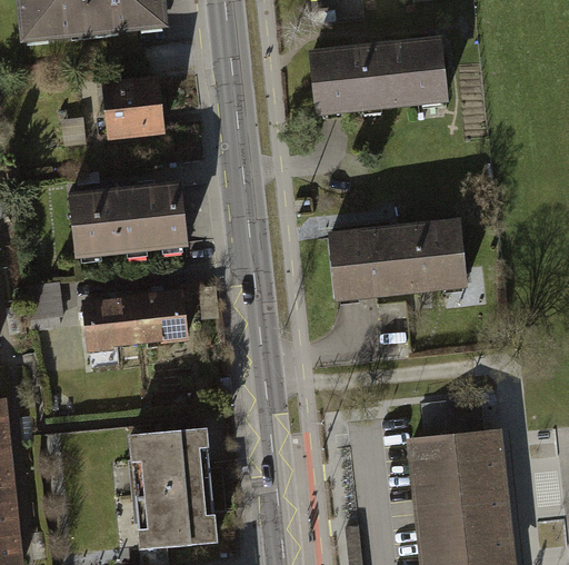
[(162,32),(159,0),(9,0),(15,45),(162,32)]
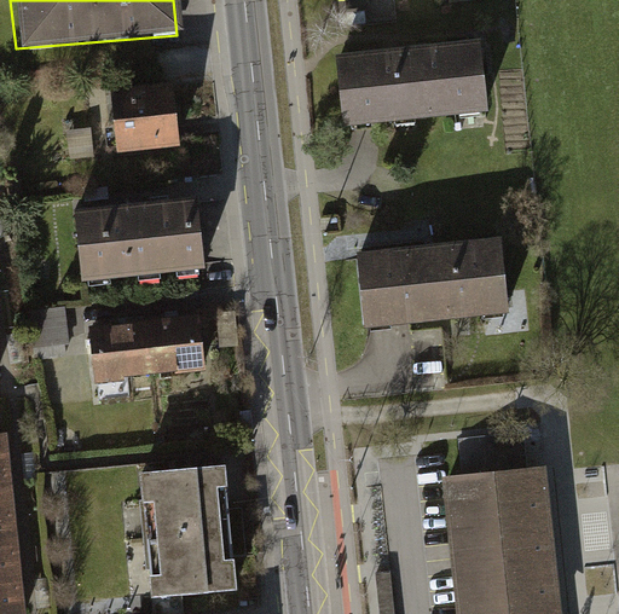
[(489,111),(480,38),(335,53),(342,126),(489,111)]
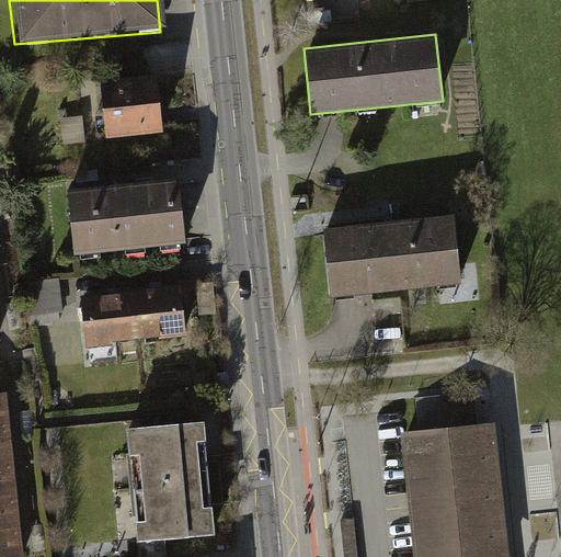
[(158,135),(151,77),(96,83),(103,140),(158,135)]
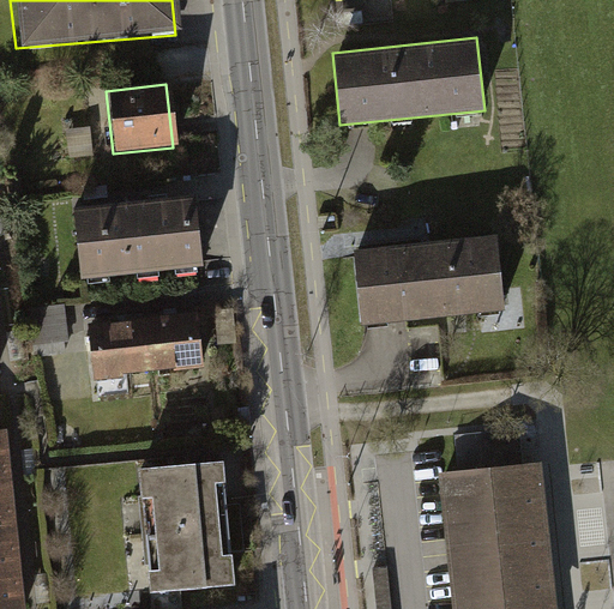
[(197,266),(191,198),(73,207),(78,275),(197,266)]
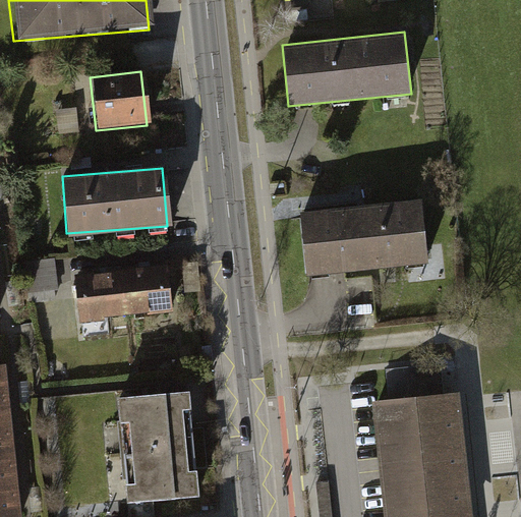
[(427,265),(420,203),(298,216),(304,278),(427,265)]
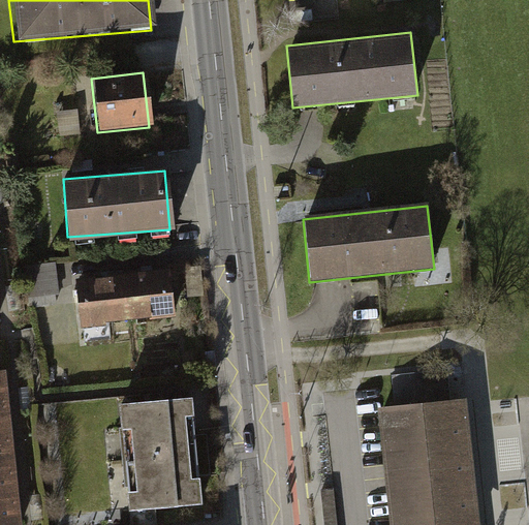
[(58,264),(24,267),(27,297),(61,294),(58,264)]
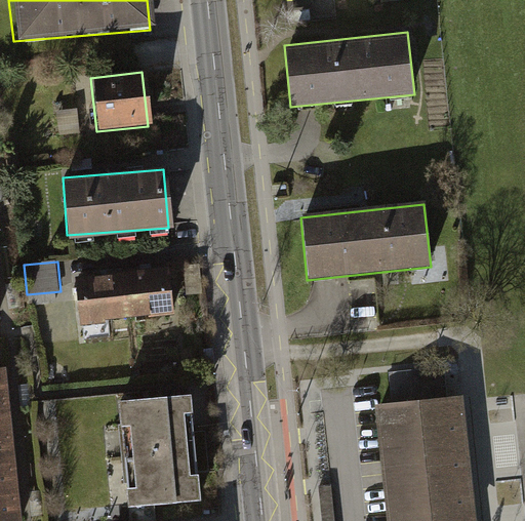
[(174,313),(169,265),(120,271),(126,318),(174,313)]
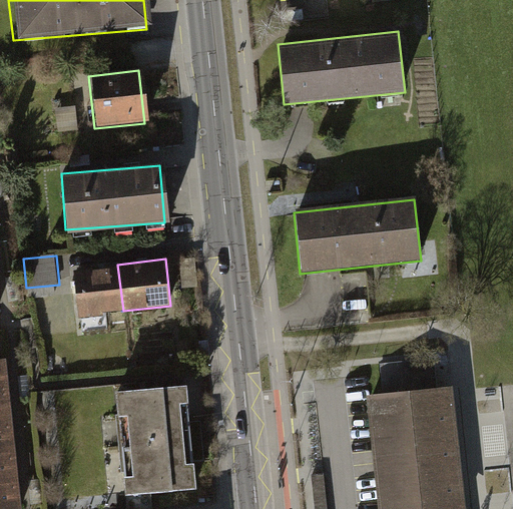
[(123,311),(117,265),(70,270),(76,317),(123,311)]
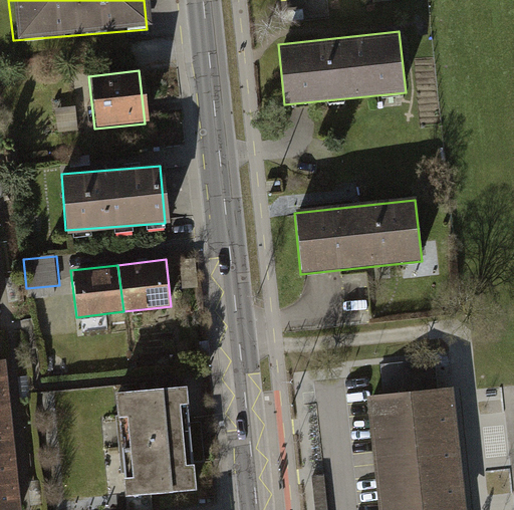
[(0,386),(9,386),(6,354),(0,354),(0,386)]
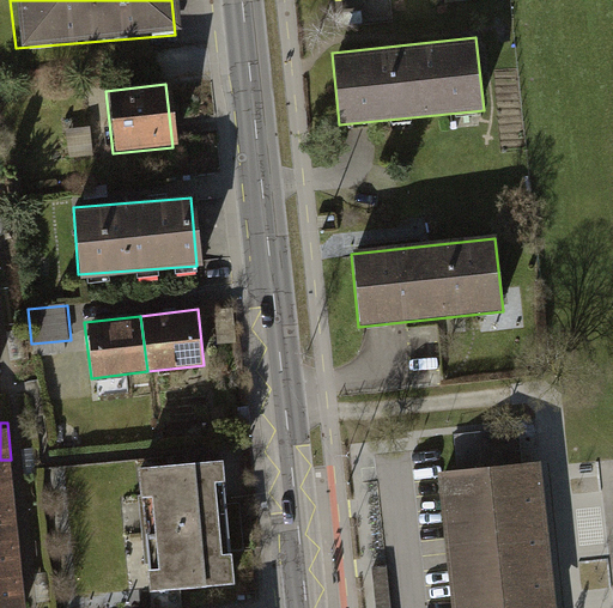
[(551,607),(536,463),(536,460),(521,462),(517,426),(459,432),(462,468),(445,469),(460,607),(551,607)]
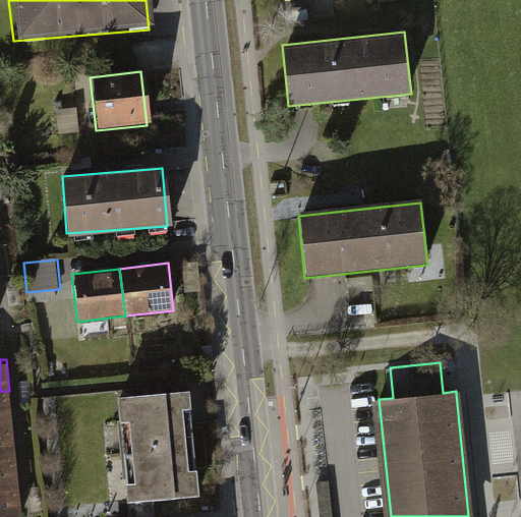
[(198,496),(190,390),(116,396),(124,501),(198,496)]
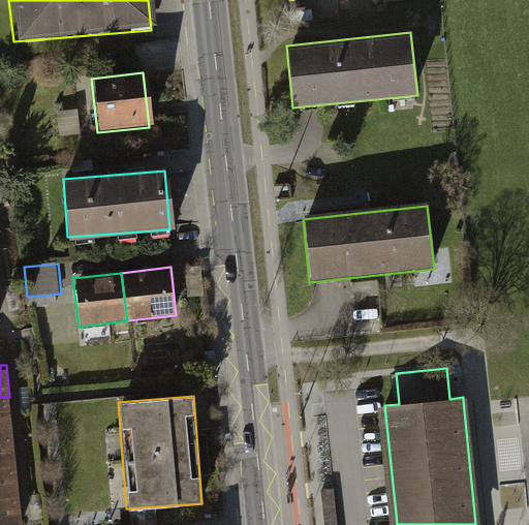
[(0,397),(0,430),(12,429),(9,397),(0,397)]
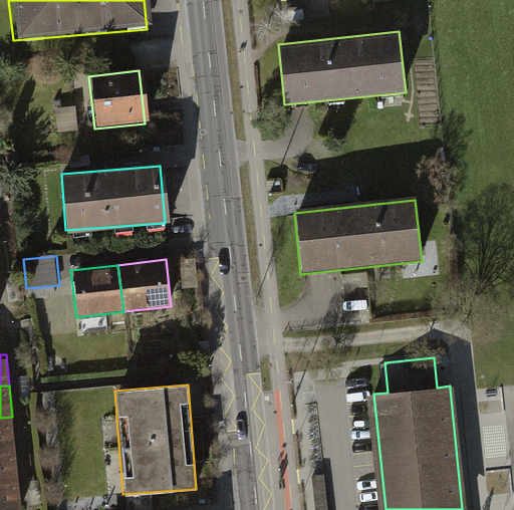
[(0,418),(0,449),(15,448),(12,417),(0,418)]
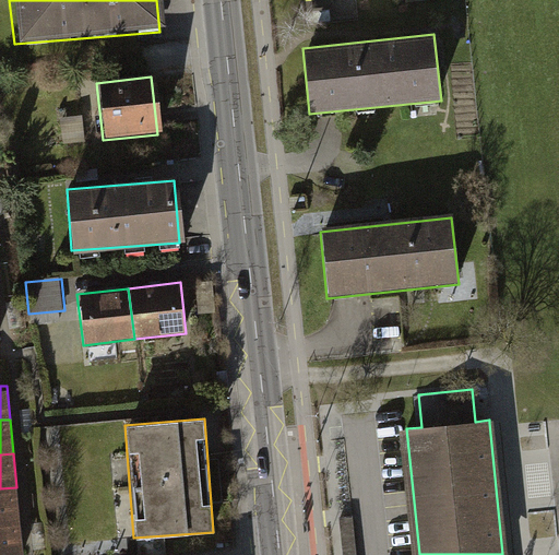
[(0,488),(0,523),(20,521),(16,487),(0,488)]
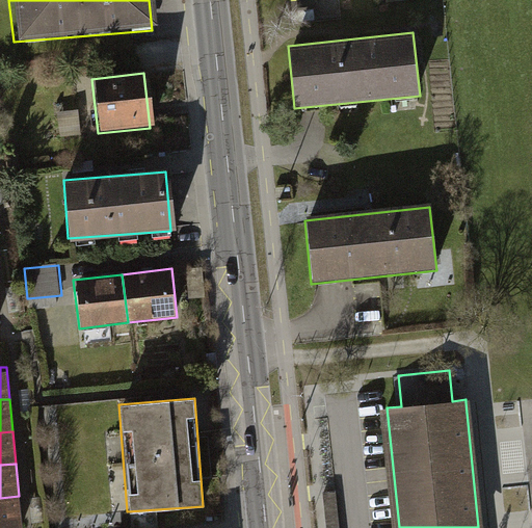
[(324,489),(327,527),(340,527),(336,487),(324,489)]
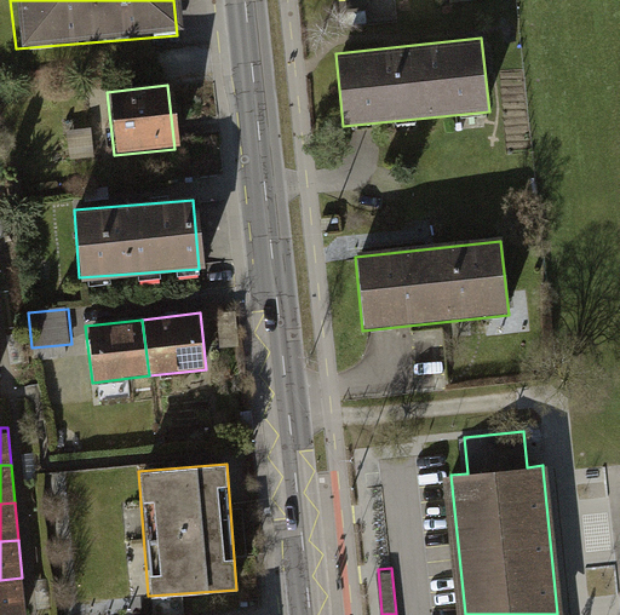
[(0,580),(0,614),(26,614),(22,578),(0,580)]
